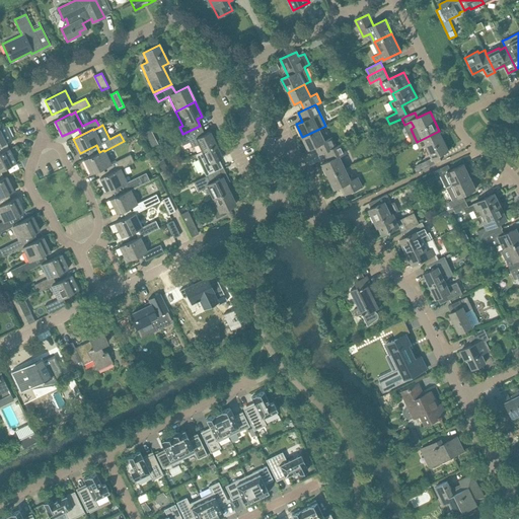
[(0,153),(8,149),(5,143),(11,140),(4,126),(0,127),(0,153)]
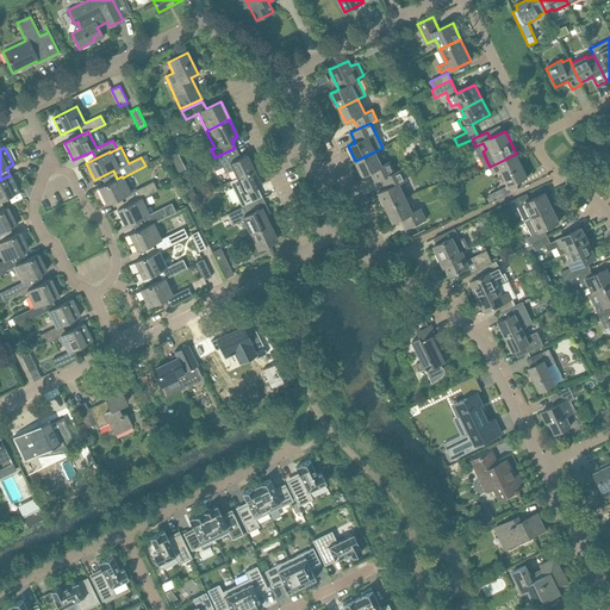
[(237,178),(254,169),(247,155),(240,157),(235,148),(215,157),(209,160),(215,172),(223,167),(226,174),(232,170),(237,178)]
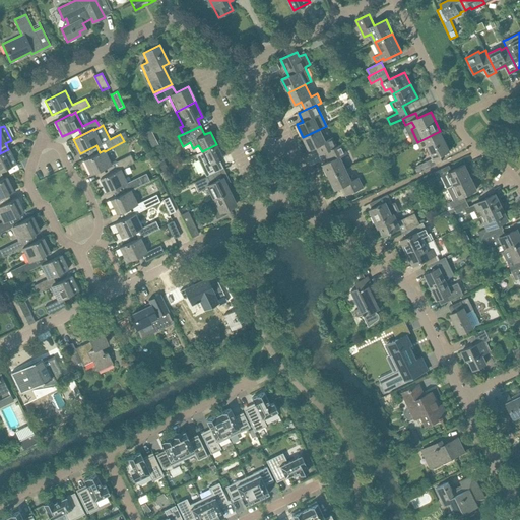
[(336,147),(332,138),(325,141),(320,129),(303,137),(310,150),(315,147),(319,155),(326,152),(336,147)]
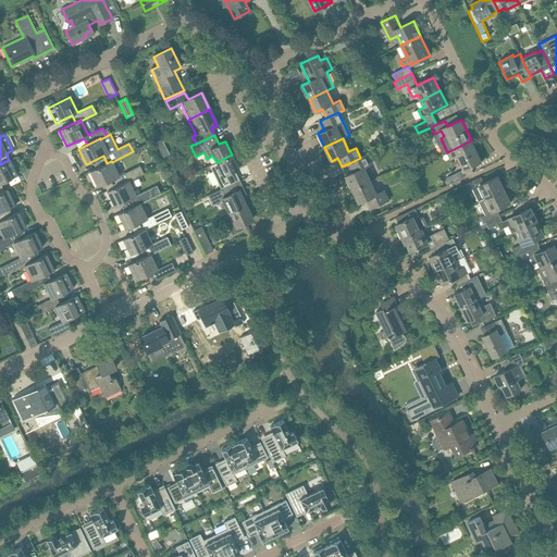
[(471,140),(447,152),(450,159),(459,156),(466,169),(448,177),(452,184),(471,174),(469,168),(481,162),(471,140)]
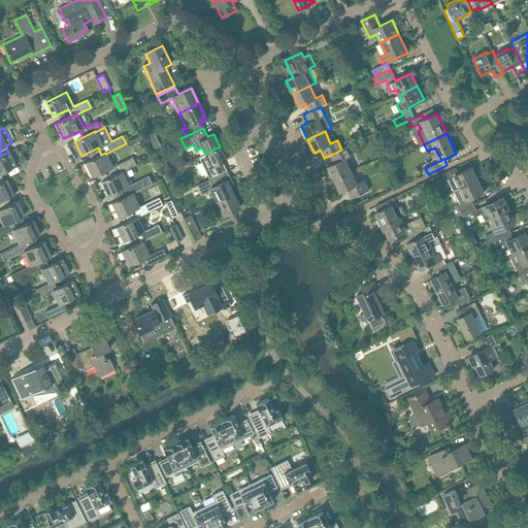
[(158,141),(151,145),(153,152),(161,147),(158,141)]
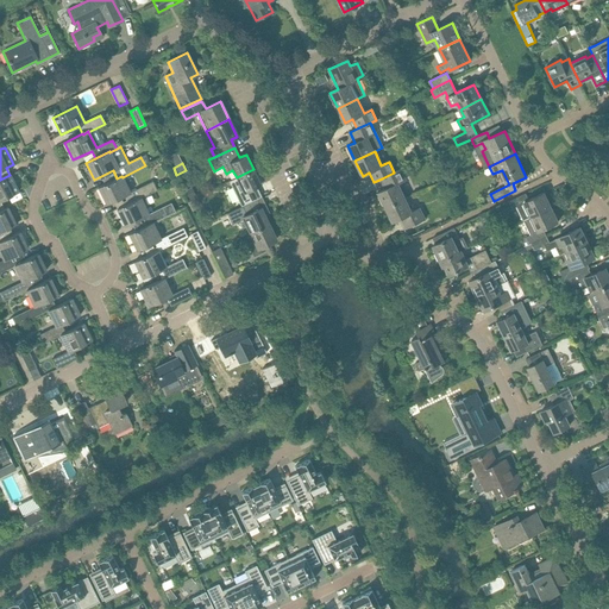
[(233,189),(242,206),(262,196),(257,187),(261,184),(253,169),(237,177),(230,181),(233,189)]
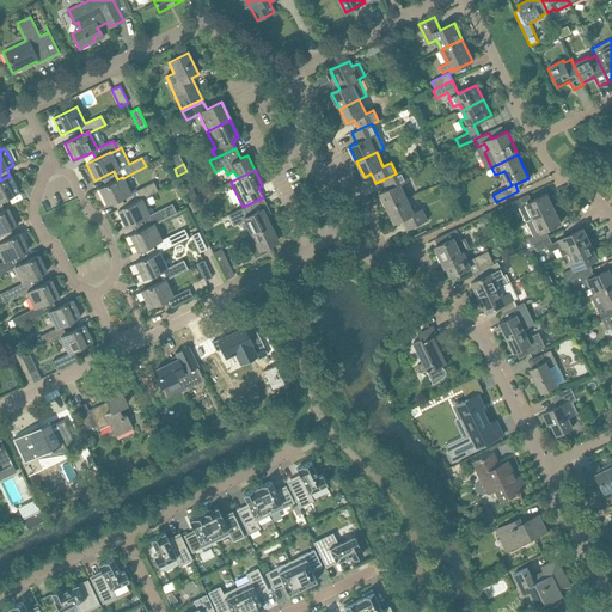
[(380,194),(387,208),(407,199),(399,184),(408,181),(403,170),(396,173),(384,179),(389,189),(380,194)]
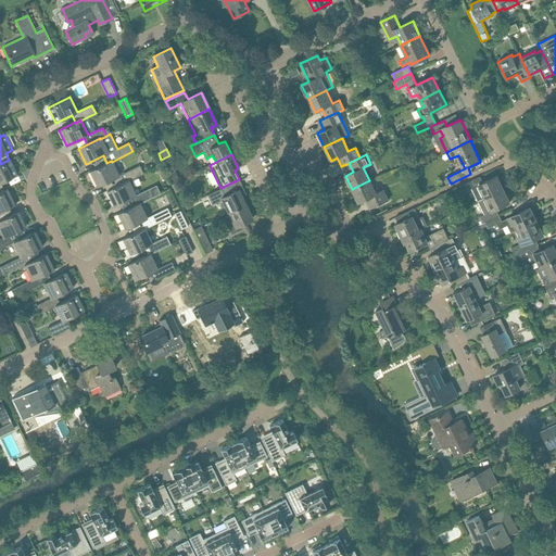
[(0,192),(7,189),(3,190),(0,184),(16,175),(10,160),(9,160),(0,164),(0,192)]
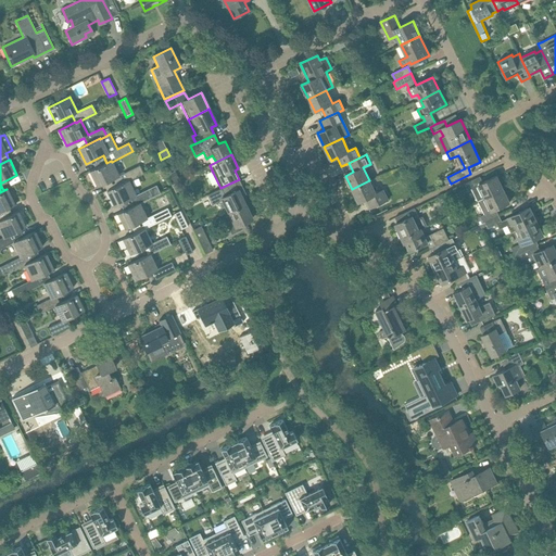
[(106,163),(89,171),(97,187),(114,178),(117,186),(128,181),(143,174),(139,166),(118,176),(112,162),(111,161),(106,163)]
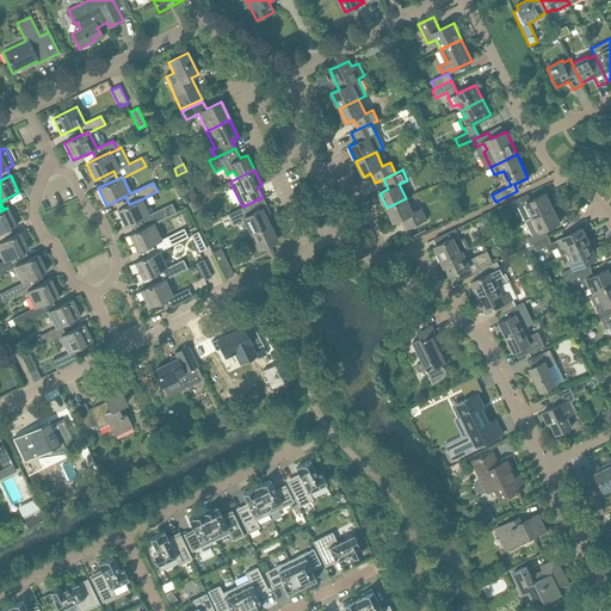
[(192,189),(184,192),(189,202),(189,203),(197,198),(197,197),(192,189)]
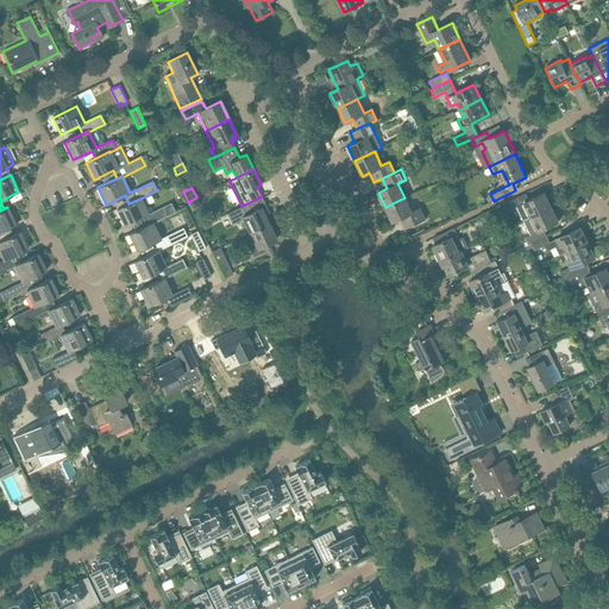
[(551,207),(544,193),(529,200),(526,194),(509,202),(512,208),(516,206),(523,221),(551,207)]
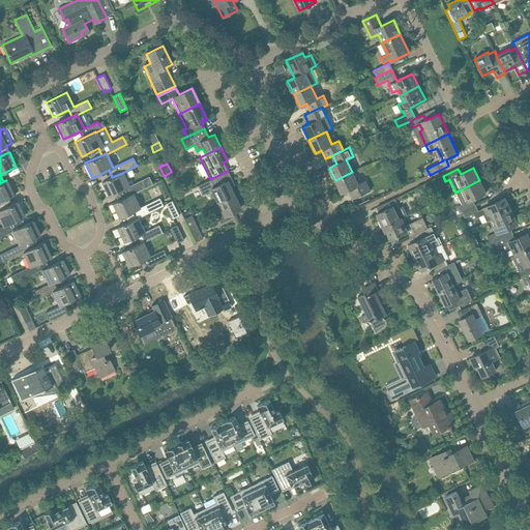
[(212,189),(217,202),(233,195),(230,187),(234,185),(228,171),(210,179),(197,185),(201,195),(212,189)]
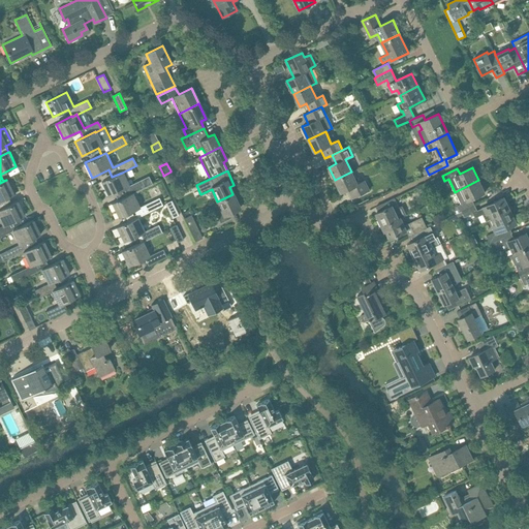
[(358,184),(351,172),(335,180),(341,193),(348,190),(352,198),(369,190),(365,181),(358,184)]
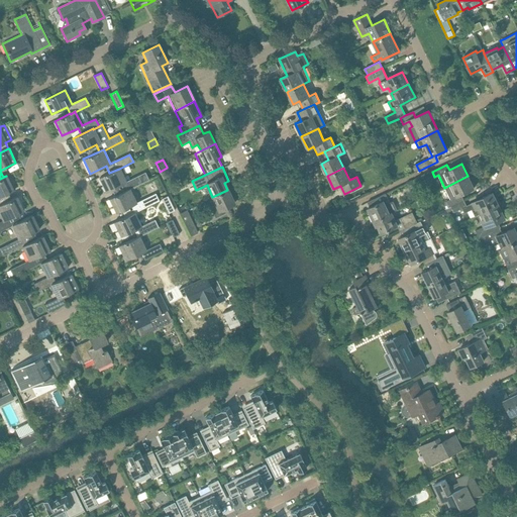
[(126,182),(119,169),(109,173),(99,178),(106,192),(121,185),(124,191),(125,192),(129,189),(129,190),(148,181),(145,173),(126,182)]
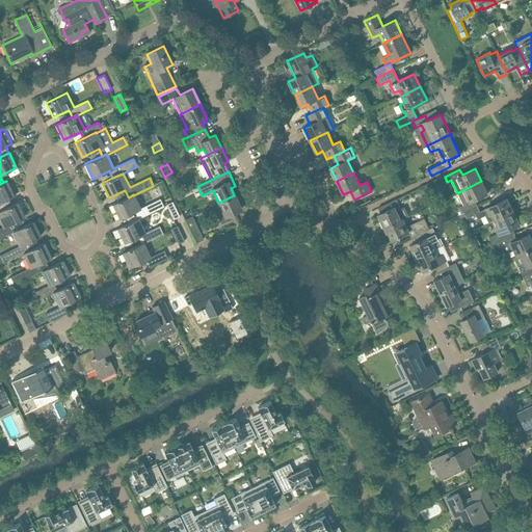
[(0,184),(0,211),(1,211),(1,210),(0,209),(0,202),(14,195),(6,181),(0,184)]
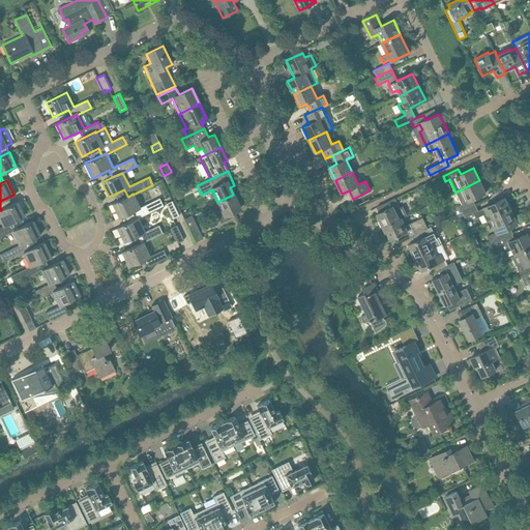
[(479,180),(455,193),(462,205),(458,206),(461,212),(463,211),(476,206),(473,200),(486,194),(479,180)]
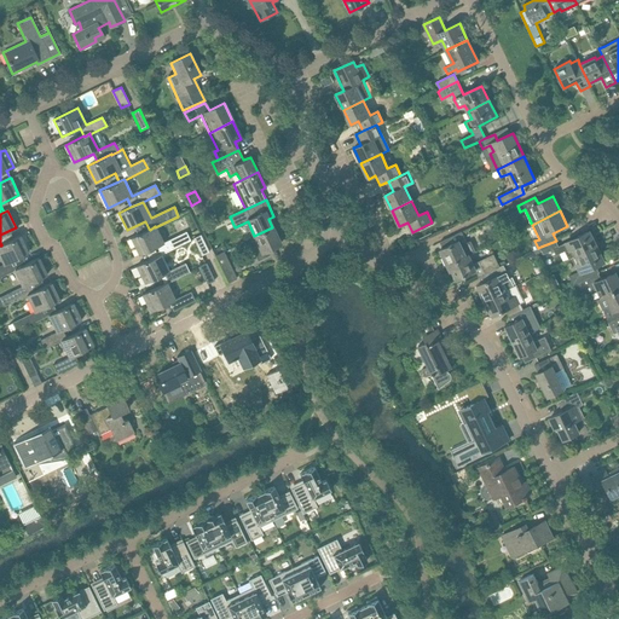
[(493,217),(486,219),(490,226),(493,227),(498,225),(493,217)]
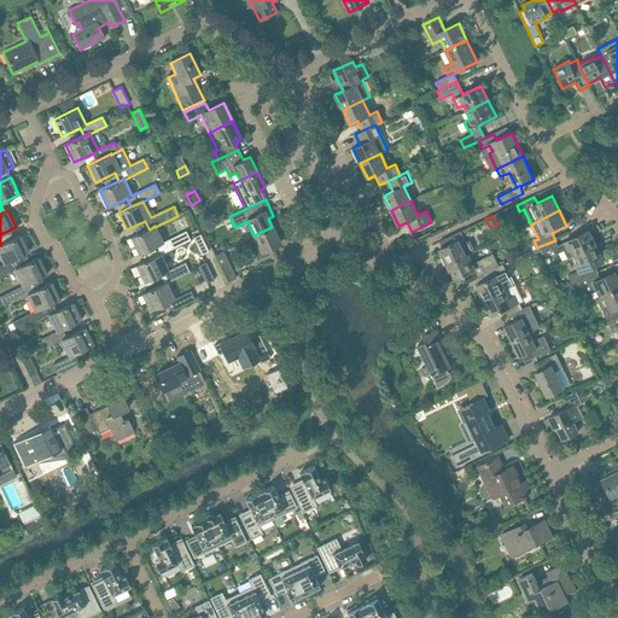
[(157,246),(161,254),(162,254),(161,255),(191,242),(186,232),(163,243),(155,227),(155,226),(150,229),(149,228),(130,238),(139,255),(157,246)]
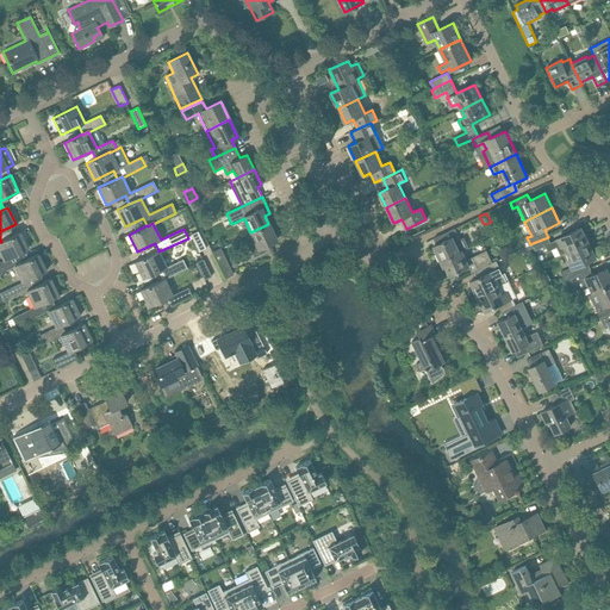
[(268,224),(250,232),(255,242),(248,244),(254,257),(266,251),(263,247),(277,241),(268,224)]
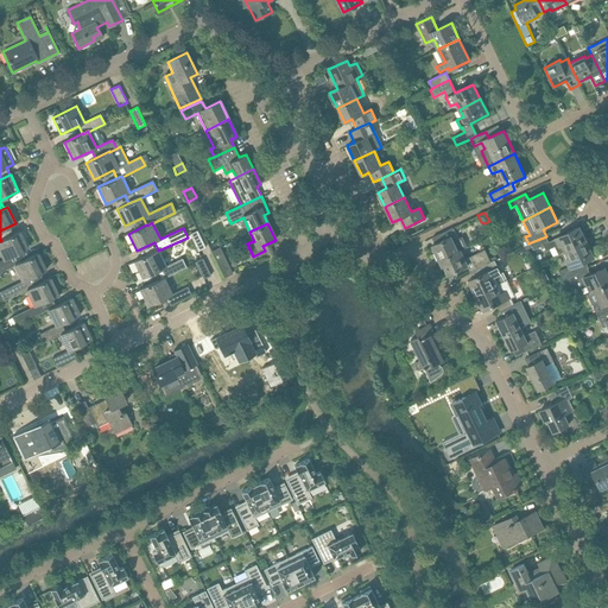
[(546,236),(531,242),(534,249),(544,245),(546,251),(555,247),(558,255),(567,252),(587,242),(580,227),(549,242),(546,236)]
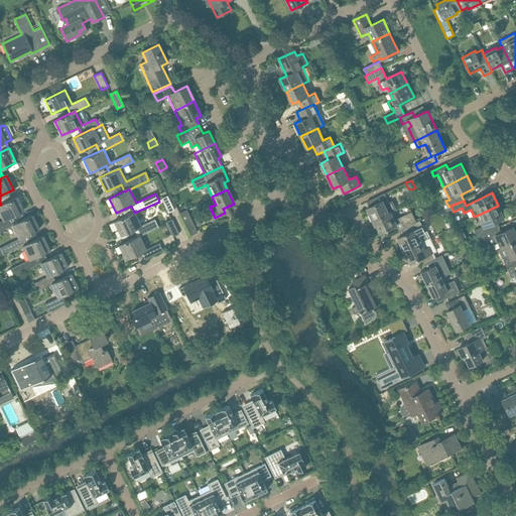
[(389,203),(384,194),(367,202),(369,208),(367,209),(373,221),(391,213),(396,210),(392,202),(389,203)]
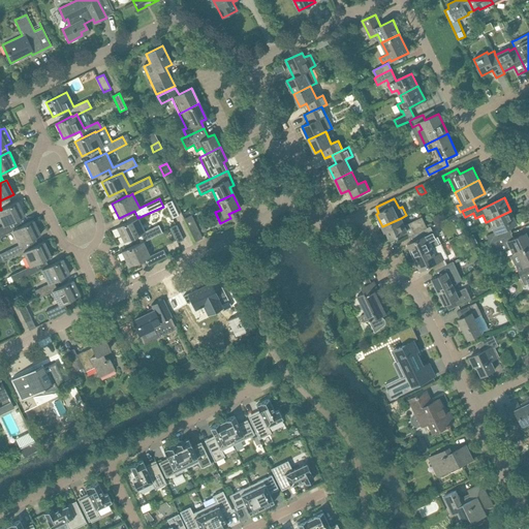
[(172,200),(164,204),(172,219),(179,216),(172,200)]
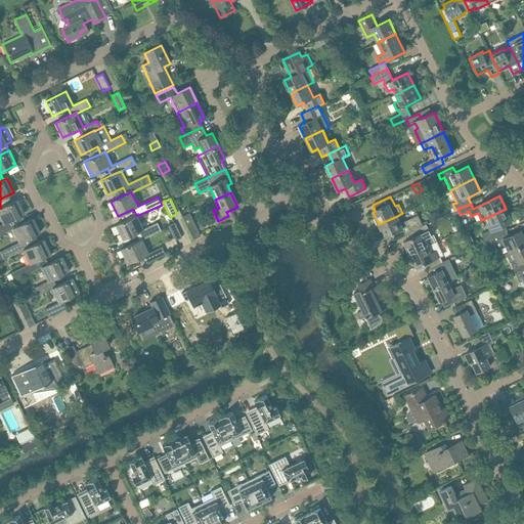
[(0,208),(0,217),(3,224),(0,225),(0,234),(12,229),(12,228),(11,229),(11,228),(8,222),(24,214),(16,200),(1,207),(1,208),(0,208)]
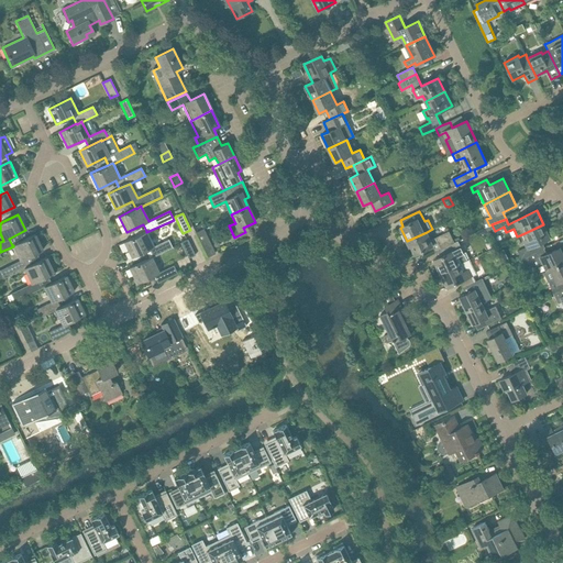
[(528,247),(518,252),(521,258),(530,255),(544,249),(544,247),(542,242),(550,238),(543,224),(525,233),(528,240),(525,242),(528,247)]
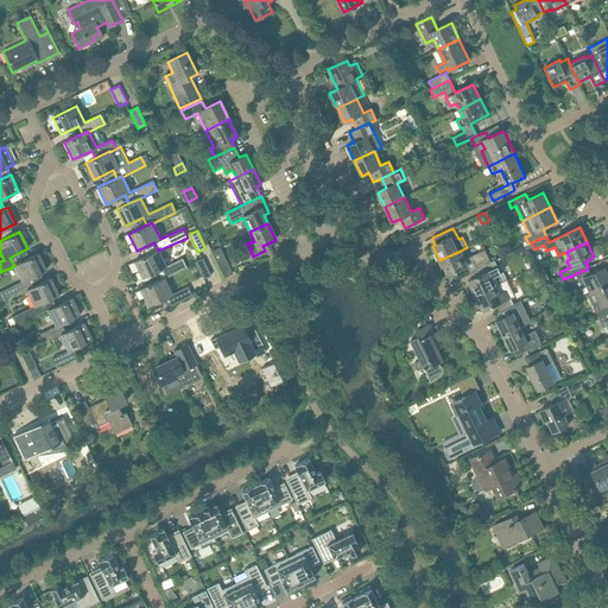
[(211,251),(223,278),(233,274),(220,247),(211,251)]
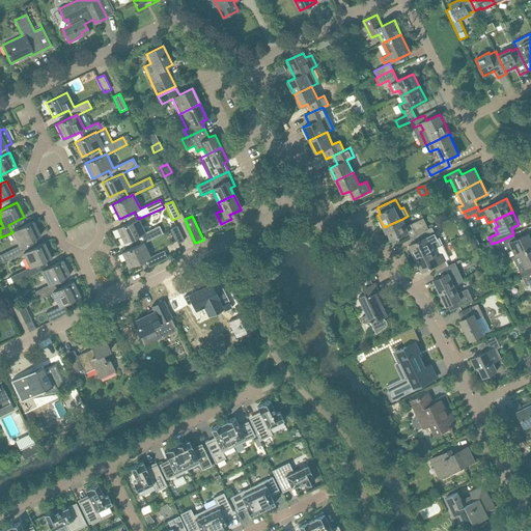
[(140,235),(143,243),(143,244),(163,234),(159,226),(145,233),(138,219),(139,218),(138,218),(117,228),(123,243),(140,235)]
